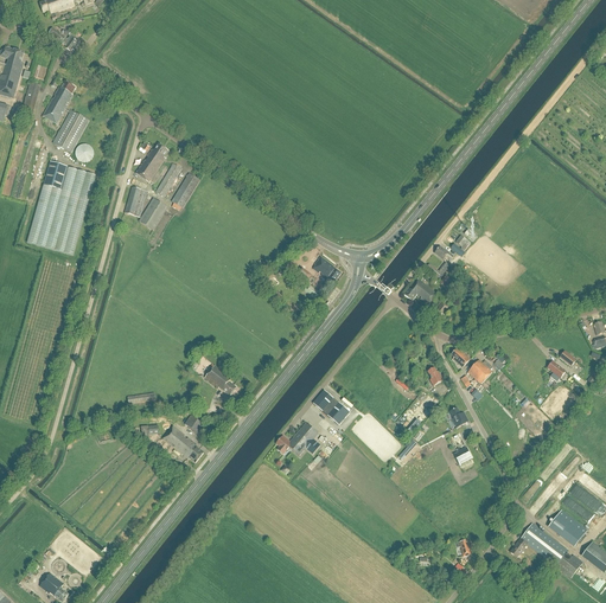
[(43,0),(39,1),(43,11),(50,8),(50,12),(51,15),(52,18),(56,17),(55,14),(53,11),(74,4),(71,0),(43,0)]
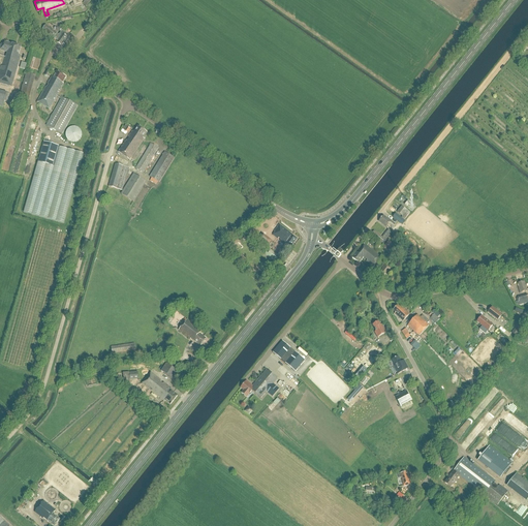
[(56,37),(56,38),(57,39),(56,40),(60,43),(62,40),(63,41),(69,34),(63,29),(61,28),(58,32),(44,23),(41,27),(56,37)]
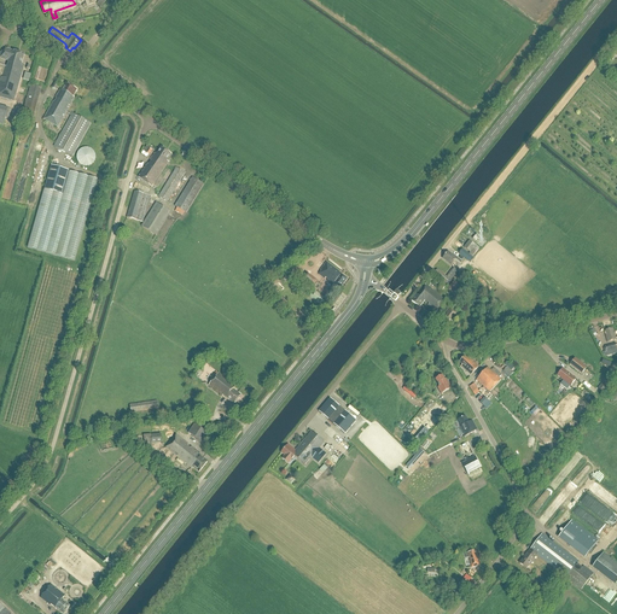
[(0,75),(0,94),(12,99),(23,63),(21,62),(24,52),(10,47),(10,46),(7,46),(6,46),(5,46),(4,50),(1,50),(0,52),(0,56),(6,58),(7,54),(9,56),(6,64),(4,64),(4,63),(0,62),(0,75)]
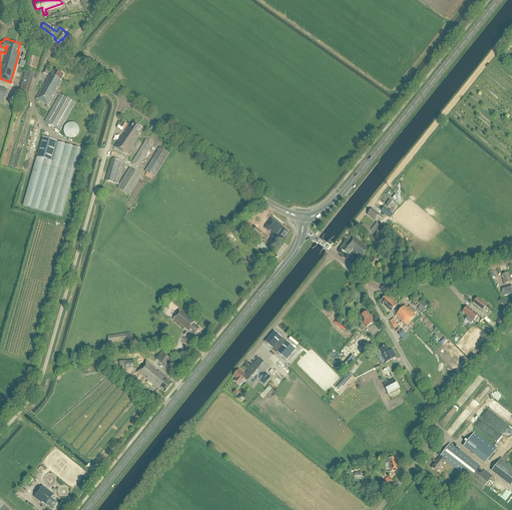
[(63,73),(53,67),(50,72),(49,72),(35,96),(47,103),(54,91),(58,93),(44,118),(59,127),(74,100),(55,89),(61,79),(60,78),(63,73)]
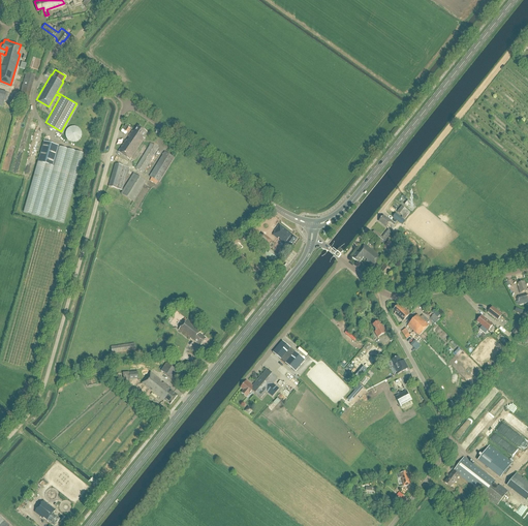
[(30,92),(33,80),(34,73),(25,70),(18,99),(26,101),(29,92),(30,92)]
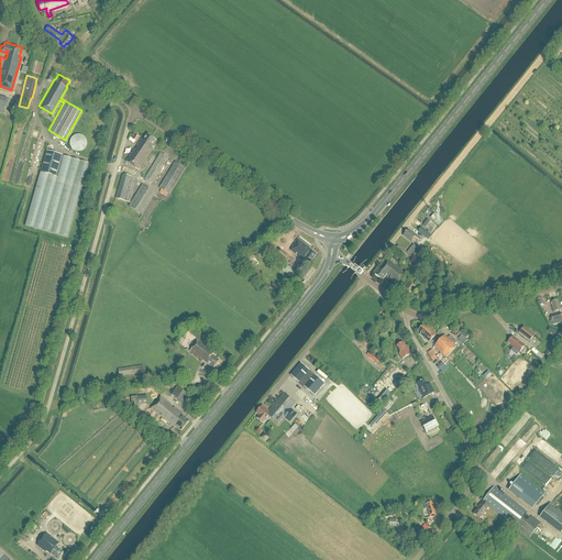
[(6,96),(0,92),(0,110),(2,111),(4,103),(8,105),(10,97),(6,96)]
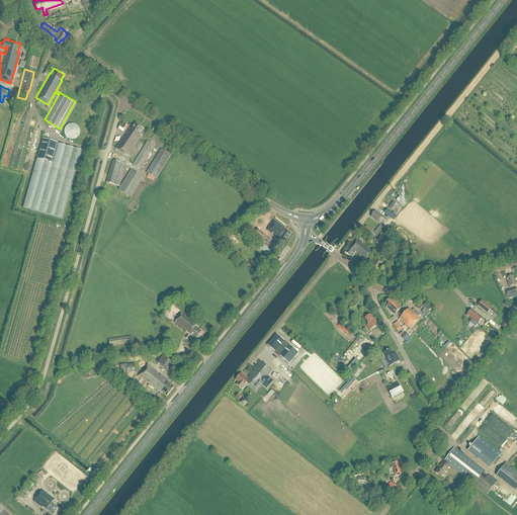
[(63,127),(63,130),(63,131),(64,132),(64,134),(65,135),(66,136),(67,136),(68,137),(69,138),(71,138),(72,138),(73,137),(75,137),(76,136),(77,136),(78,135),(78,134),(79,132),(79,131),(79,130),(79,127),(79,126),(78,125),(77,124),(76,123),(75,122),(74,121),(73,121),(71,121),(70,121),(69,121),(67,122),(66,123),(65,124),(64,125),(64,126),(63,127)]
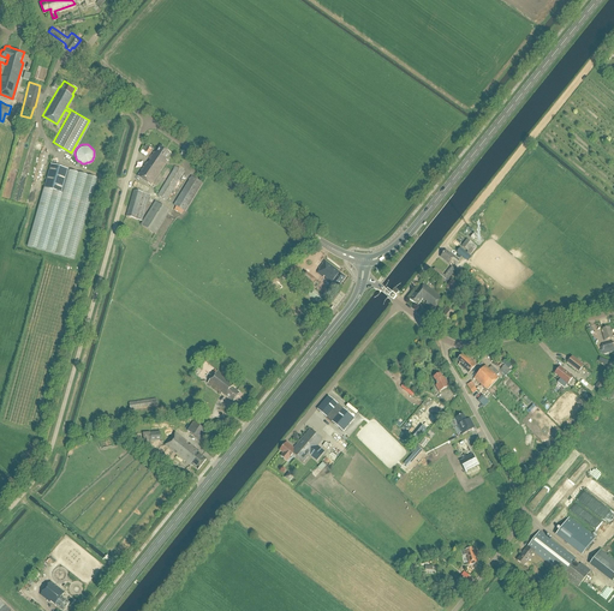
[(166,157),(170,151),(159,144),(155,150),(153,149),(136,173),(150,183),(167,159),(166,157)]
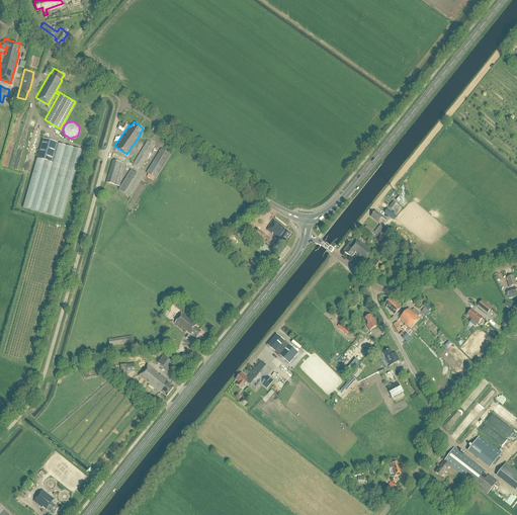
[(52,161),(57,141),(41,136),(36,156),(52,161)]
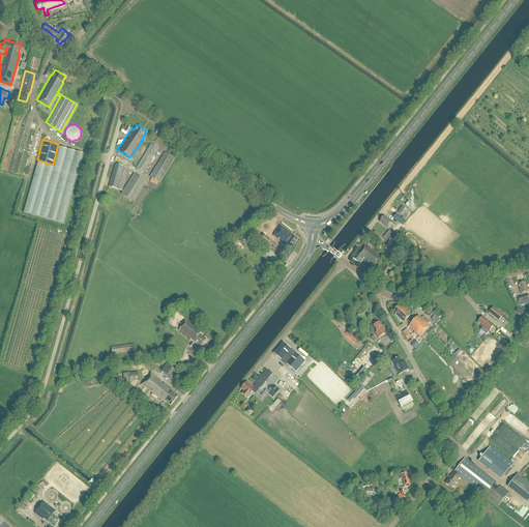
[(143,171),(157,146),(150,142),(135,166),(143,171)]
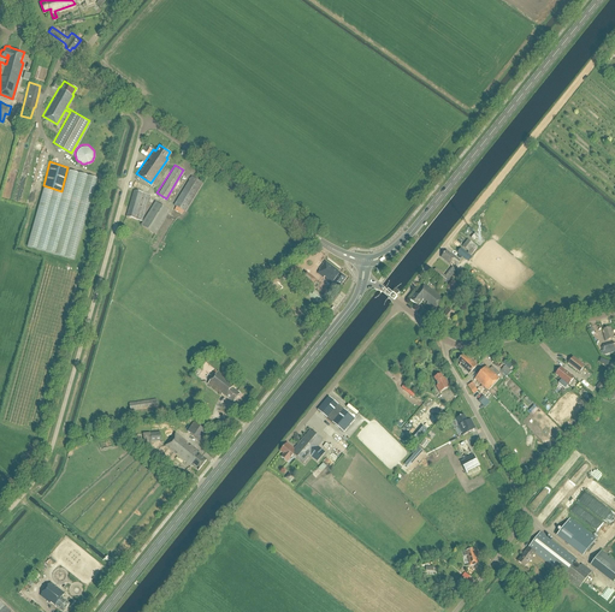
[(96,174),(67,167),(61,191),(43,185),(27,243),(74,256),(96,174)]
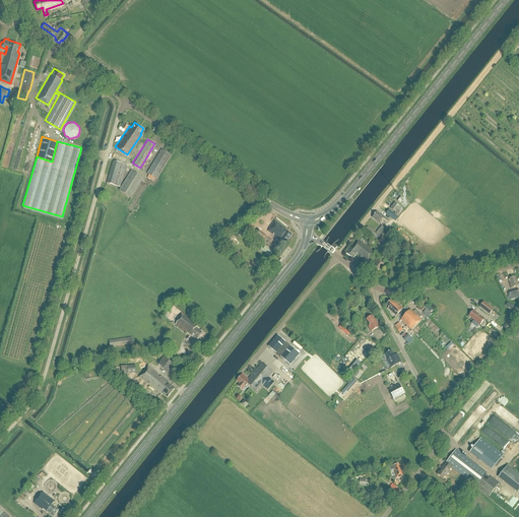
[(161,147),(146,172),(148,173),(146,176),(152,179),(154,177),(155,177),(171,153),(161,147)]
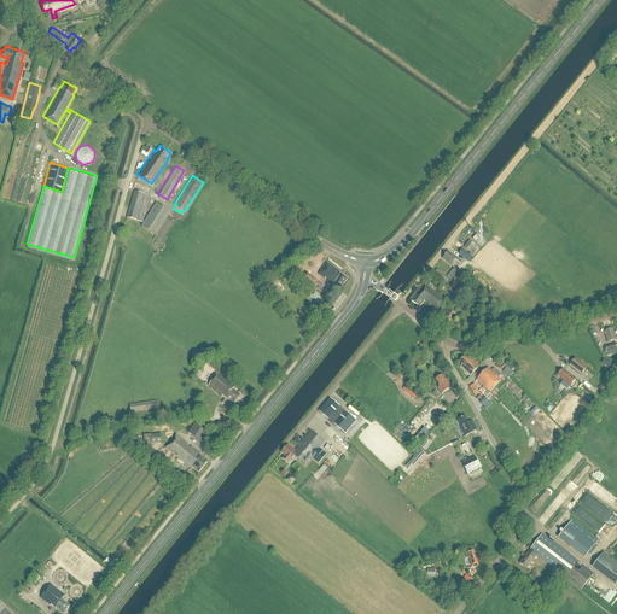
[(126,215),(141,220),(150,193),(133,188),(126,215)]
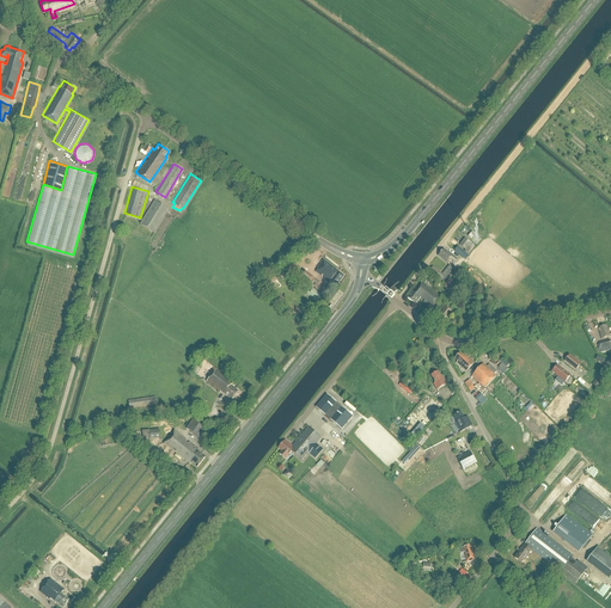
[(153,197),(140,217),(139,221),(153,231),(169,207),(153,197)]
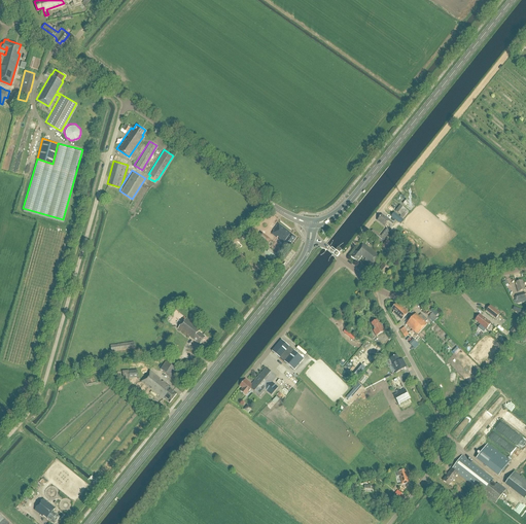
[(400,213),(399,214),(402,216),(408,210),(399,203),(395,209),(400,213)]
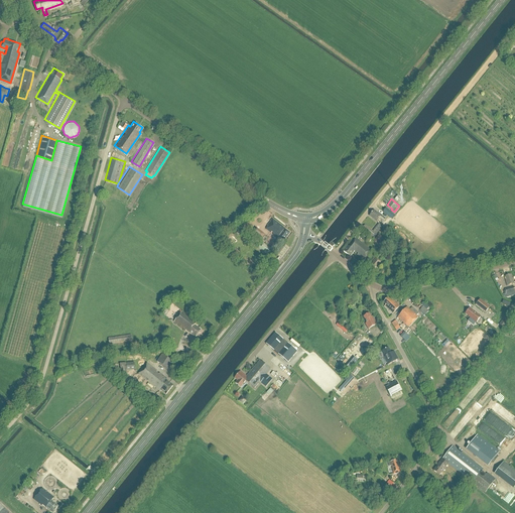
[(390,215),(392,212),(385,206),(382,210),(390,215)]
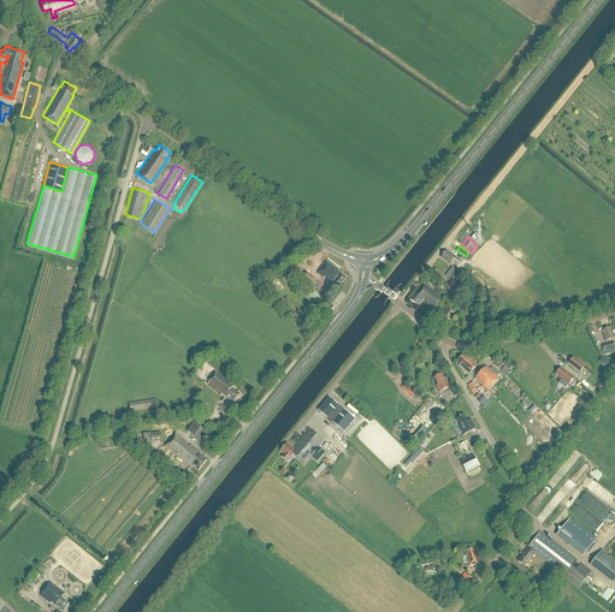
[(456,262),(459,257),(451,251),(450,253),(445,248),(439,255),(448,261),(451,257),(456,262)]
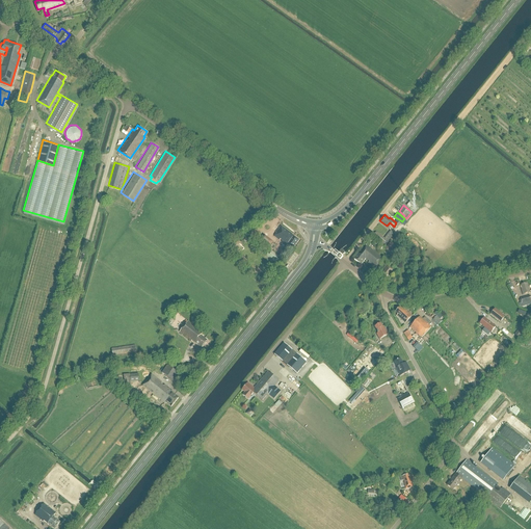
[(291,246),(298,238),(291,233),(292,232),(280,223),(274,230),(275,231),(273,234),(286,243),(286,242),(291,246)]
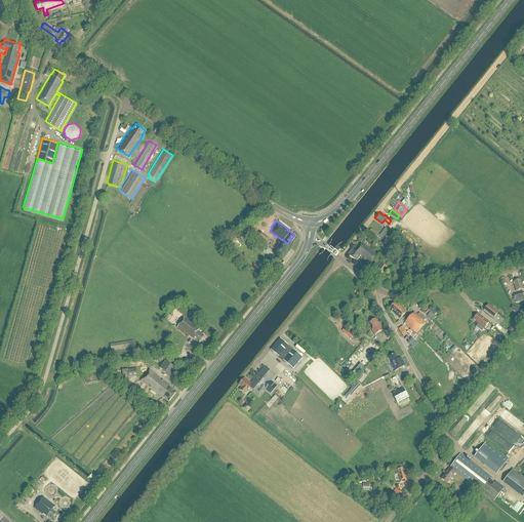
[(385,226),(378,233),(383,236),(389,229),(385,226)]
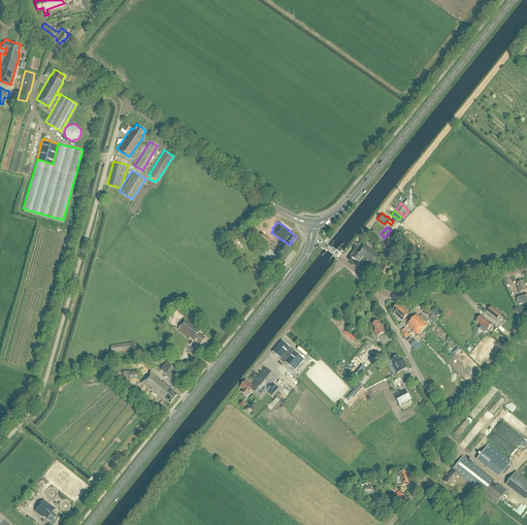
[(264,245),(269,238),(262,232),(256,239),(264,245)]
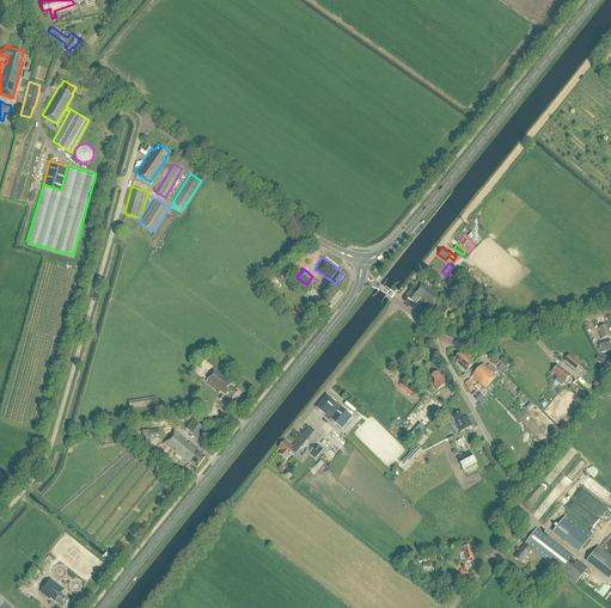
[(448,276),(443,283),(446,288),(450,284),(452,287),(456,283),(448,276)]
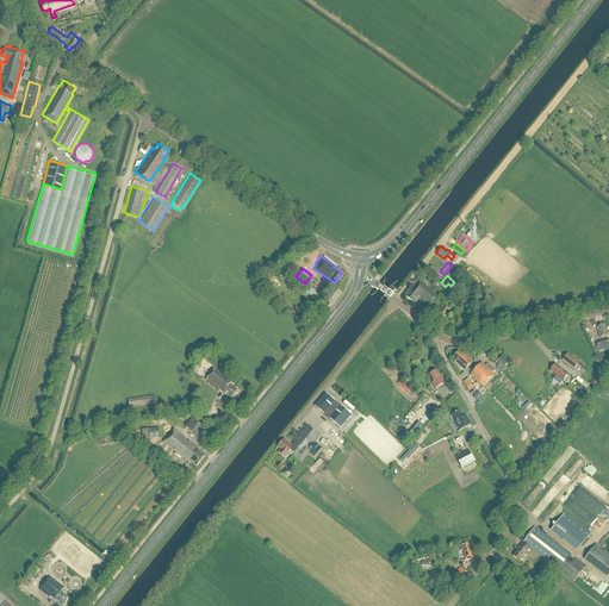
[(429,305),(439,293),(420,279),(411,289),(410,288),(405,294),(414,300),(418,293),(423,297),(422,299),(429,305)]
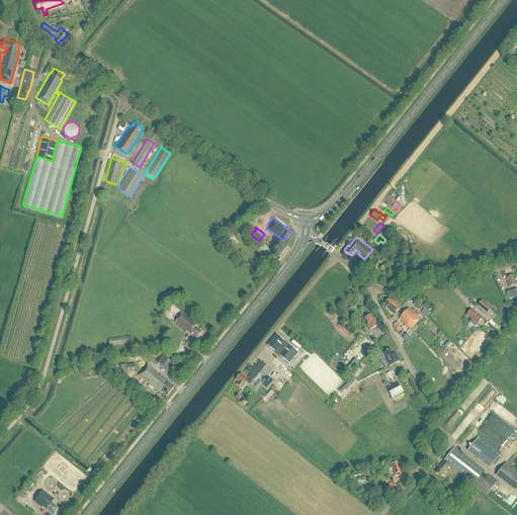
[(258,246),(268,254),(271,250),(262,244),(261,246),(260,244),(258,246)]
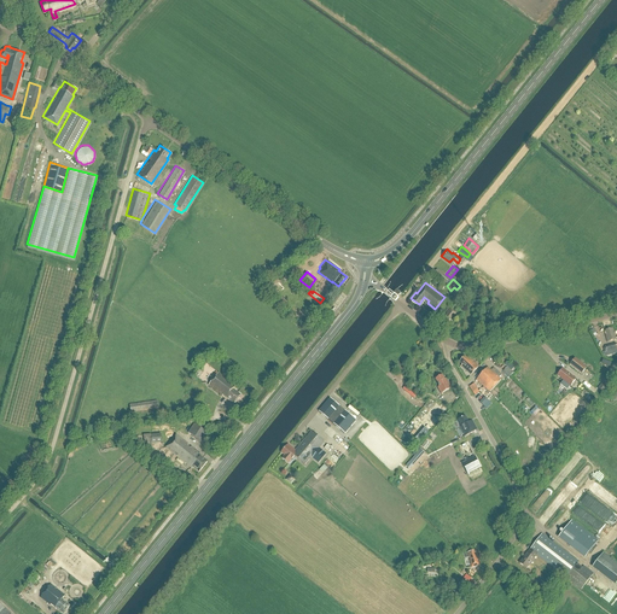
[(443,315),(448,319),(450,315),(452,315),(454,310),(449,307),(443,315)]
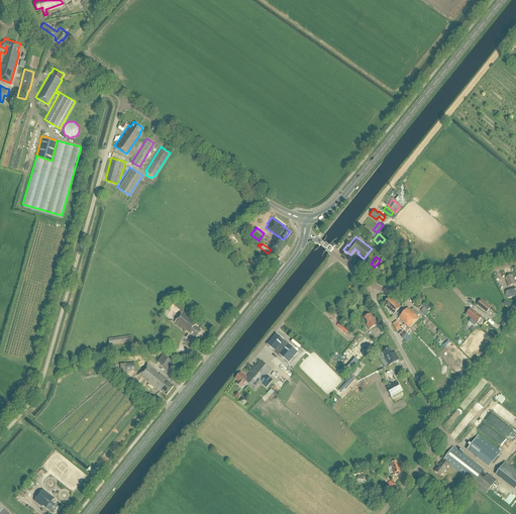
[(507,284),(514,282),(511,273),(505,274),(506,278),(505,278),(507,284)]
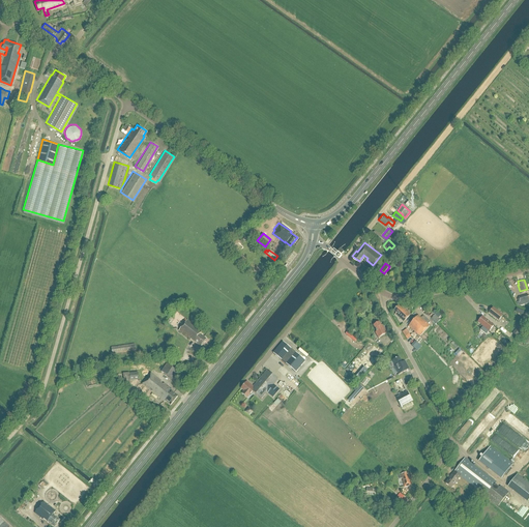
[(520,303),(528,301),(526,292),(518,294),(520,303)]
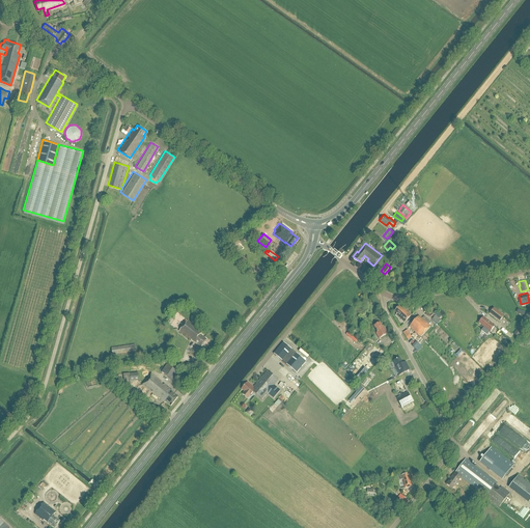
[(401,306),(398,304),(395,308),(397,310),(395,312),(403,321),(411,313),(402,306),(401,306)]
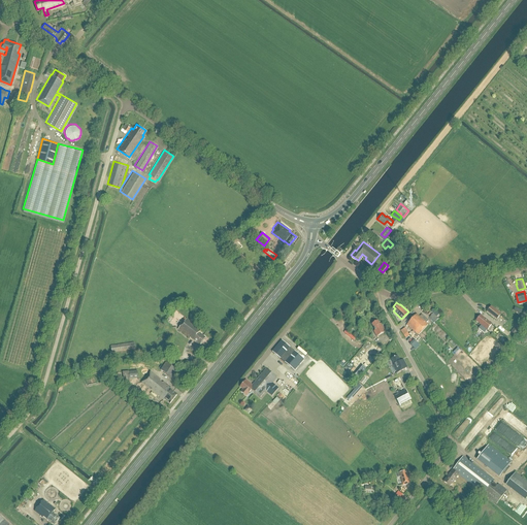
[(485,309),(495,318),(500,312),(490,303),(485,309)]
